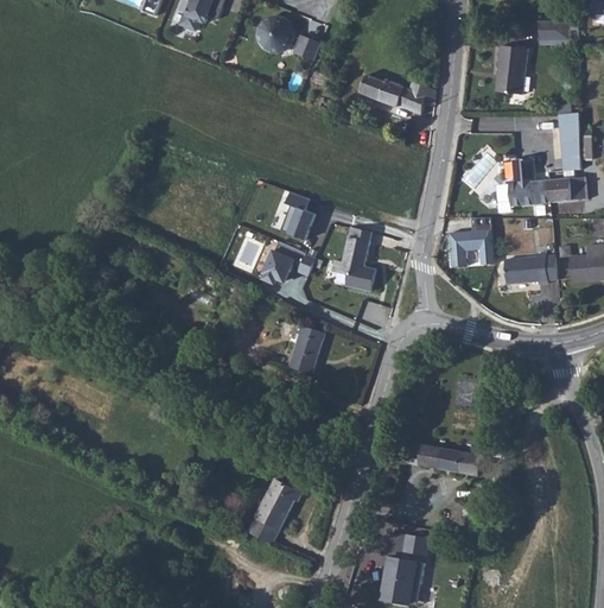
[(153,17),(159,0),(145,0),(141,11),(153,17)]
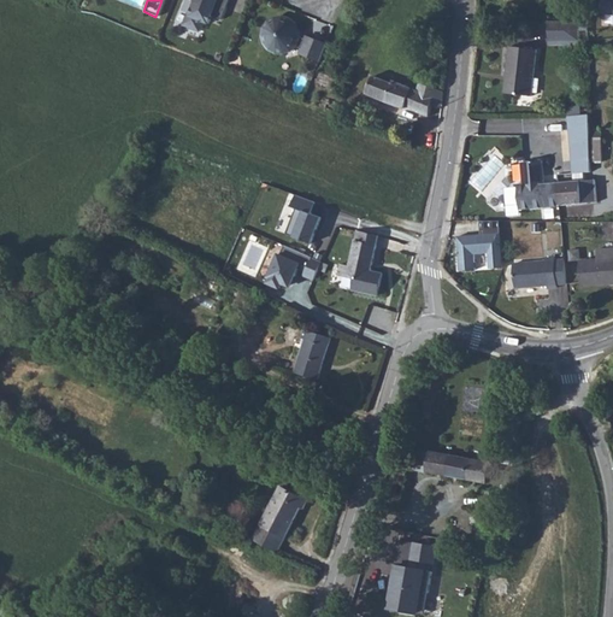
[(190,0),(190,1),(193,3),(188,15),(186,13),(181,25),(196,31),(200,22),(206,24),(210,16),(218,19),(225,0),(190,0)]
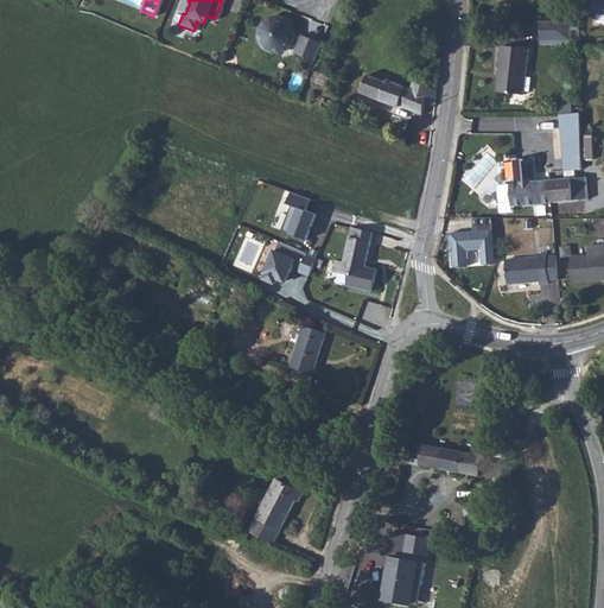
[(293,54),(312,61),(319,43),(300,36),(299,39),(292,36),(292,31),(288,24),(283,19),(275,17),(268,18),(262,23),(259,29),(258,36),(259,43),(264,49),(269,52),(278,52),(285,50),(288,46),(294,49),(293,54)]
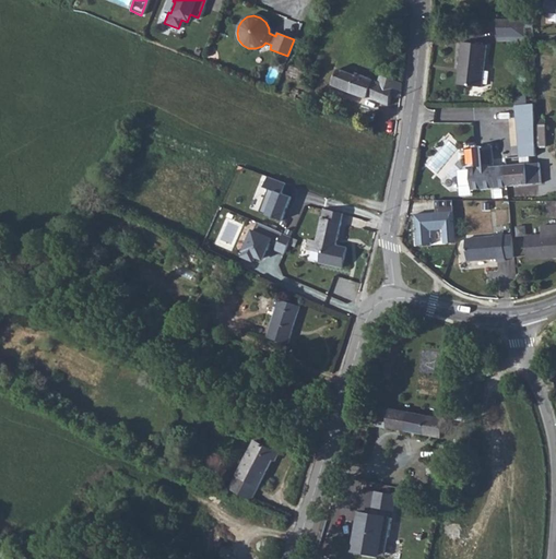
[(495,20),(496,37),(522,37),(522,27),(522,19),(495,20)]
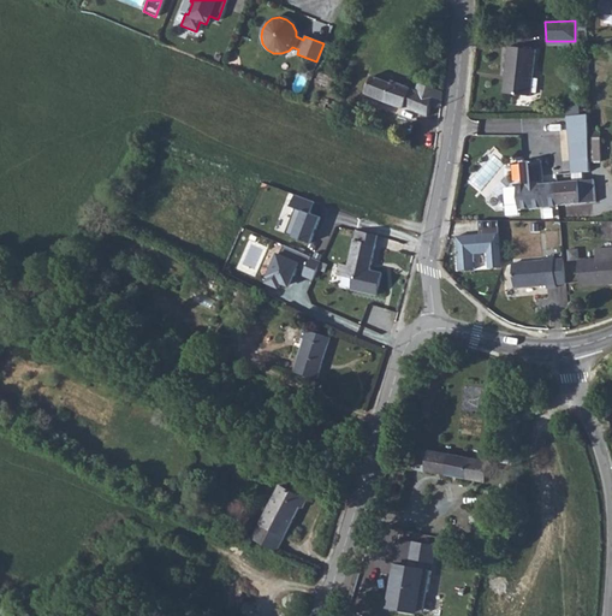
[(500,93),(528,96),(533,51),(506,47),(500,93)]
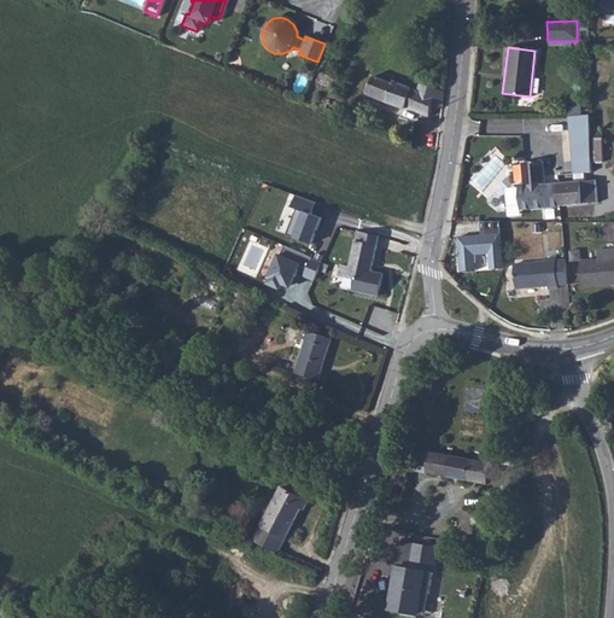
[(332,92),(338,79),(319,71),(313,85),(332,92)]
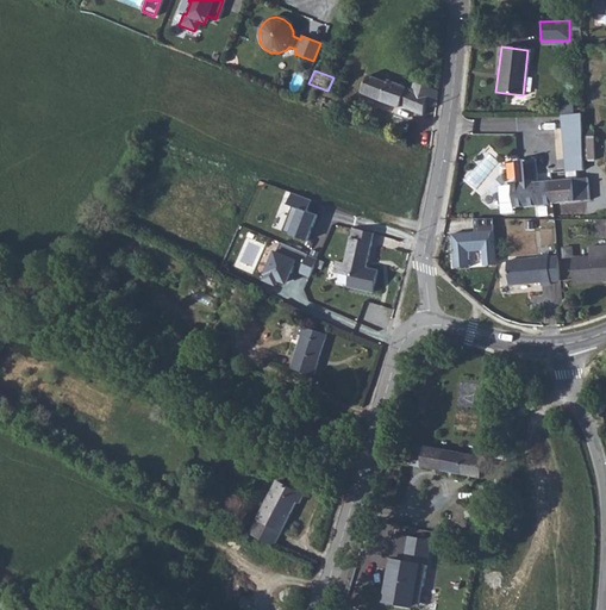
[(366,75),(360,93),(398,107),(398,105),(422,116),(424,105),(433,107),(436,91),(412,82),(410,89),(382,79),(381,81),(366,75)]
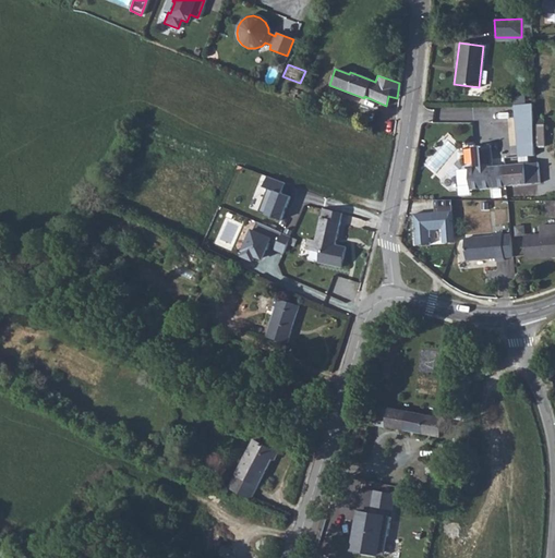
[(515,145),(532,144),(531,104),(517,105),(513,106),(511,106),(515,145)]
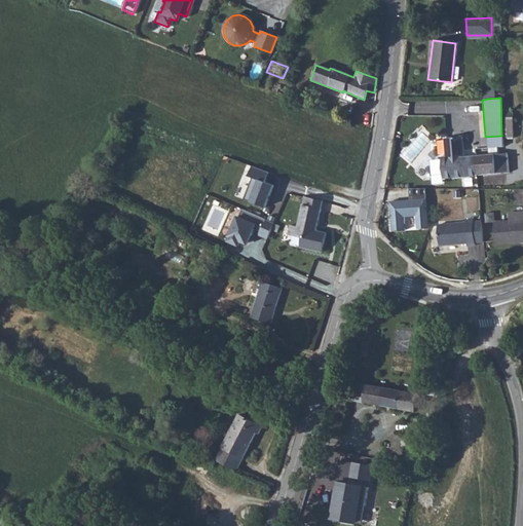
[(502,138),(512,138),(511,117),(502,117),(501,117),(502,138)]
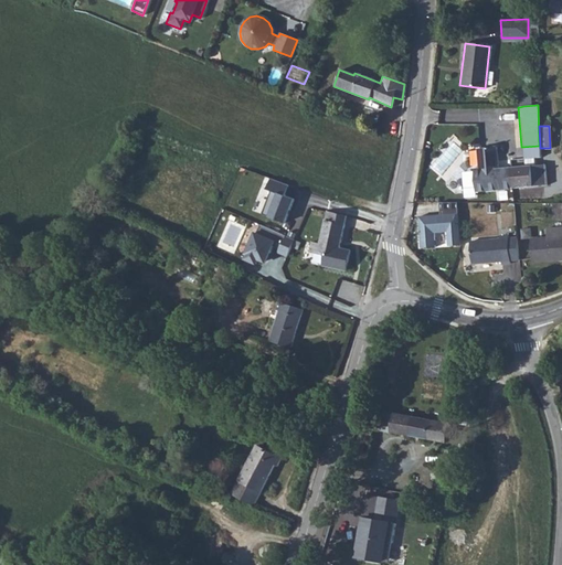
[(532,158),(539,158),(539,146),(521,147),(522,159),(532,158)]
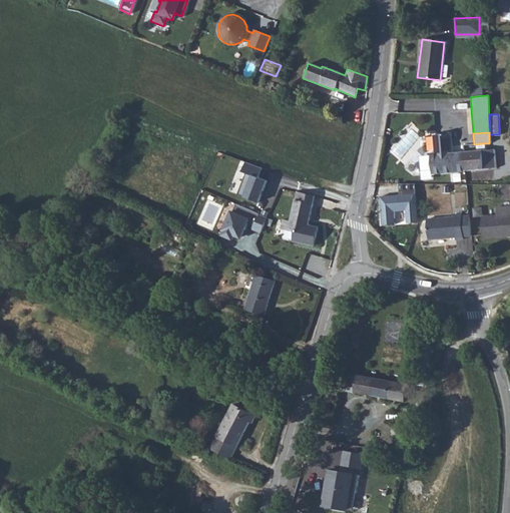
[(464,171),(462,152),(450,153),(449,133),(431,135),(433,155),(429,155),(430,173),(464,171)]
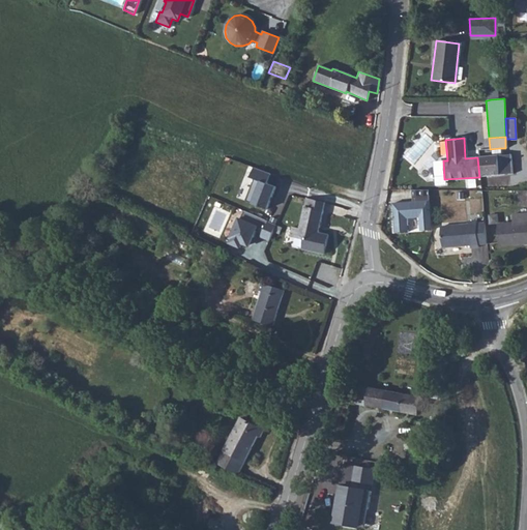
[(491,155),(477,157),(479,177),(510,174),(508,154),(500,155),(499,148),(490,149),(491,155)]
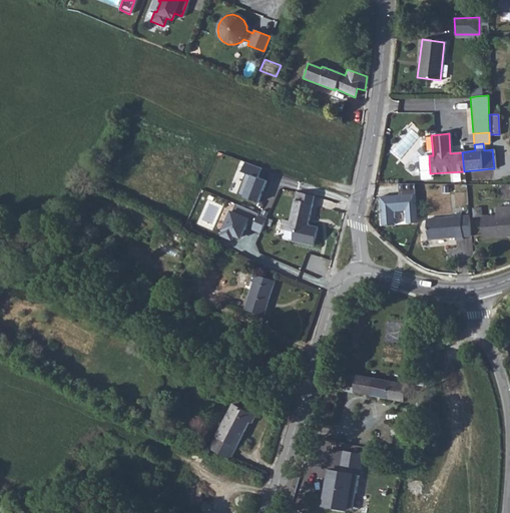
[(424,174),(430,173),(429,155),(426,148),(420,156),(421,172),(424,174)]
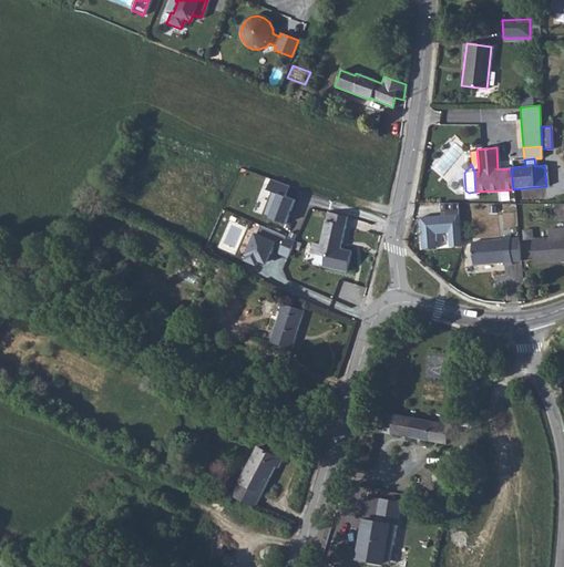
[(285,186),(265,178),(262,189),(267,192),(257,216),(282,226),(291,200),(280,196),(285,186)]
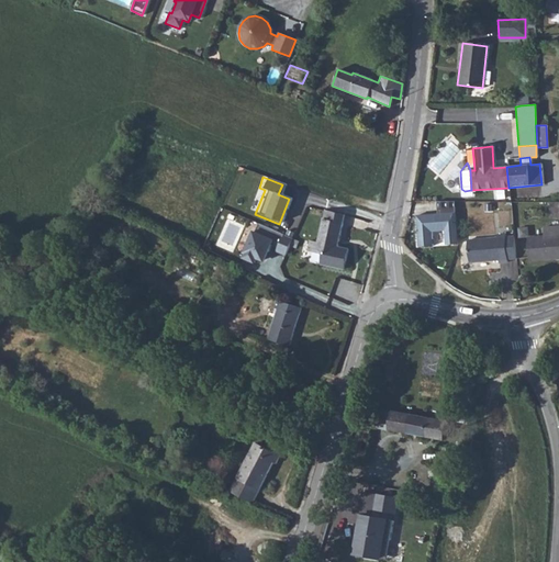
[(439,246),(456,246),(454,201),(436,201),(437,215),(412,216),(414,248),(429,247),(428,232),(438,231),(439,246)]
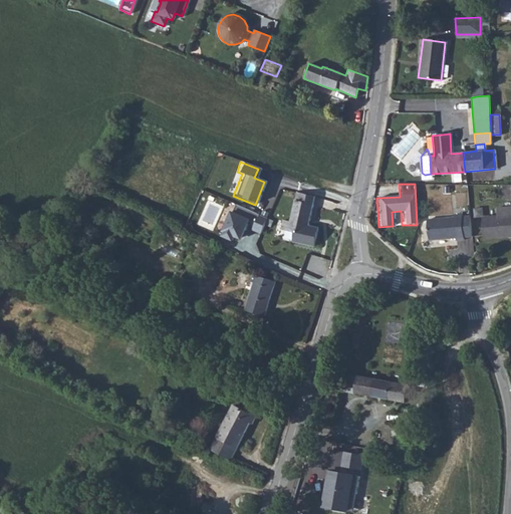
[(292,242),(312,246),(316,228),(306,226),(307,224),(304,223),(304,220),(307,221),(313,197),(295,193),(289,222),(281,220),(279,229),(294,232),(292,242)]
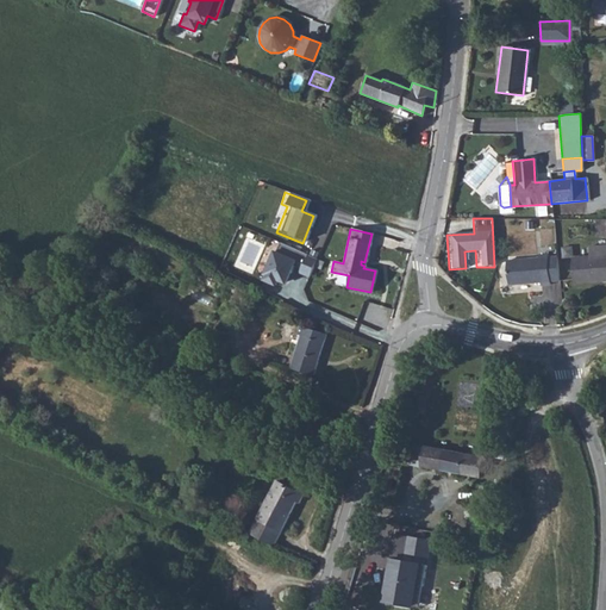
[(256,280),(270,286),(272,282),(280,285),(287,268),(305,277),(313,259),(276,242),(272,253),(268,251),(256,280)]
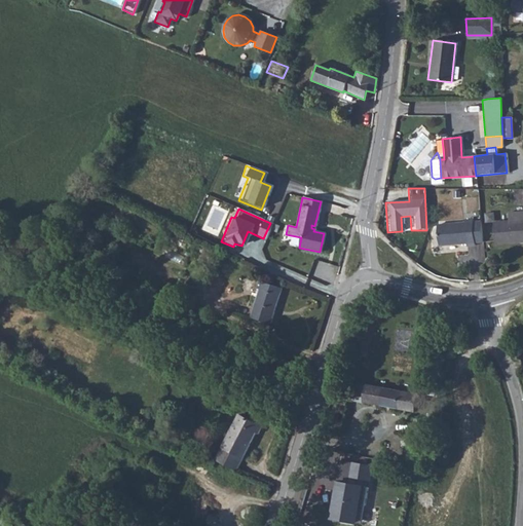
[(508,221),(492,223),(494,245),(522,241),(522,211),(507,213),(508,221)]
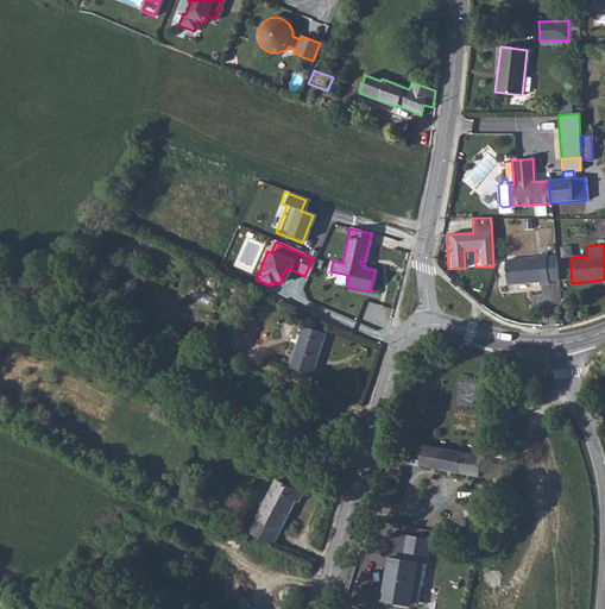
[(559,258),(571,257),(569,246),(558,246),(559,258)]
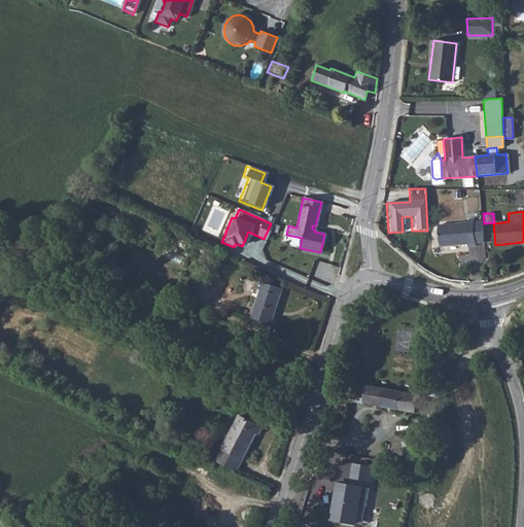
[(474,243),(482,242),(480,221),(472,222),(472,219),(463,220),(464,223),(437,225),(439,246),(465,244),(465,246),(474,245),(474,243)]
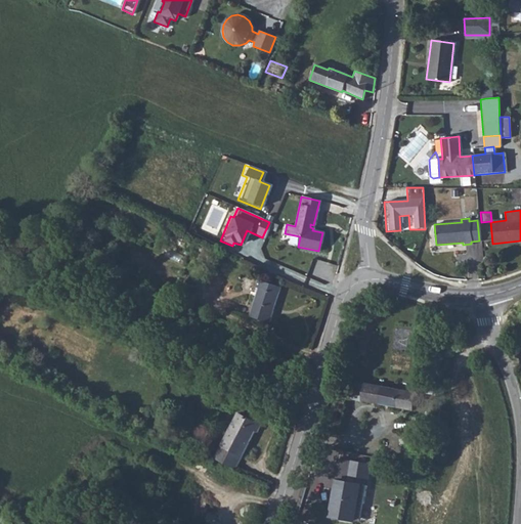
[(194,258),(207,264),(213,252),(201,246),(194,258)]
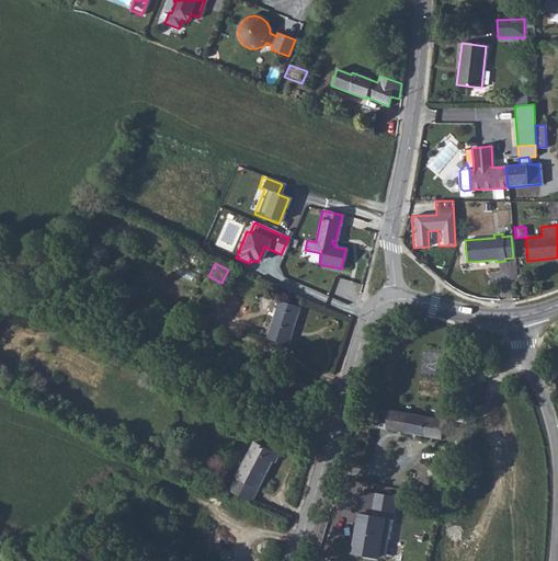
[(274,299),(272,308),(275,309),(266,339),(287,345),(299,307),(282,301),(274,299)]
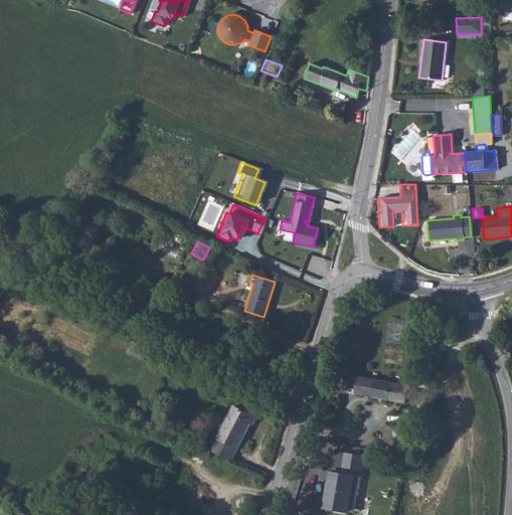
[(156,369),(169,376),(176,363),(163,356),(156,369)]
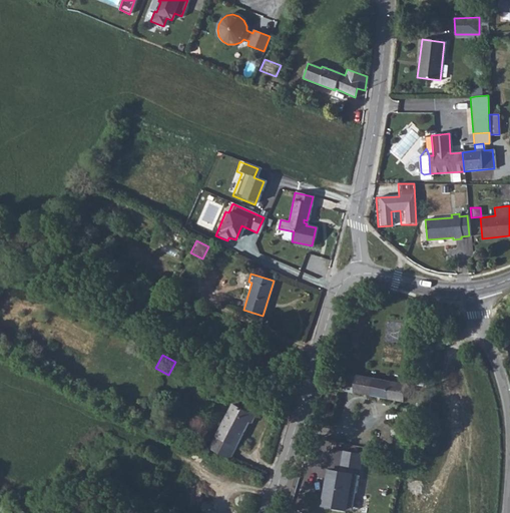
[(343,391),(352,393),(356,375),(346,374),(343,391)]
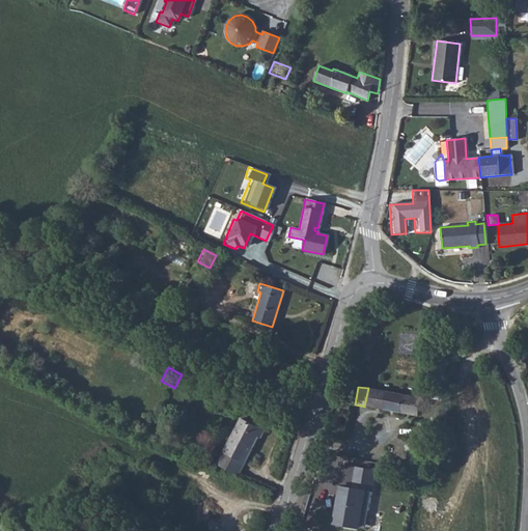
[(368,388),(364,407),(417,416),(419,406),(425,408),(426,398),(368,388)]
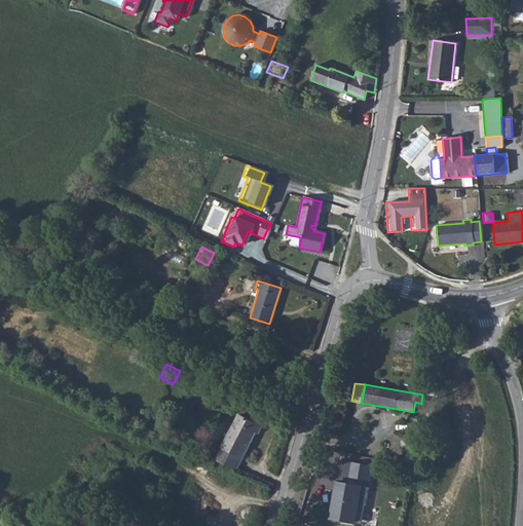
[(214,460),(234,471),(248,446),(246,445),(248,441),(250,442),(254,433),(256,434),(260,426),(236,414),(214,460)]
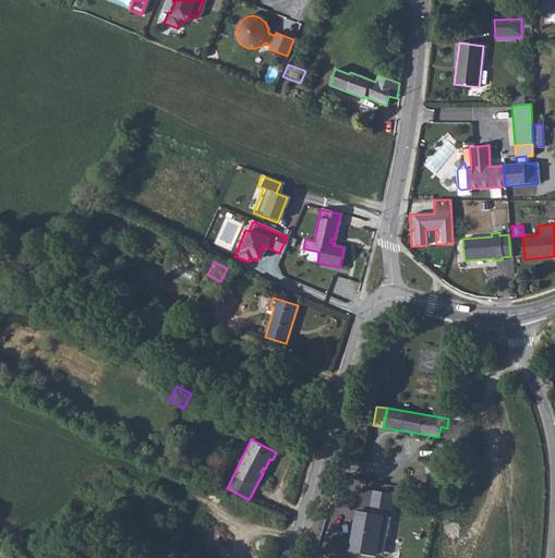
[(164,451),(168,453),(172,445),(168,443),(164,451)]
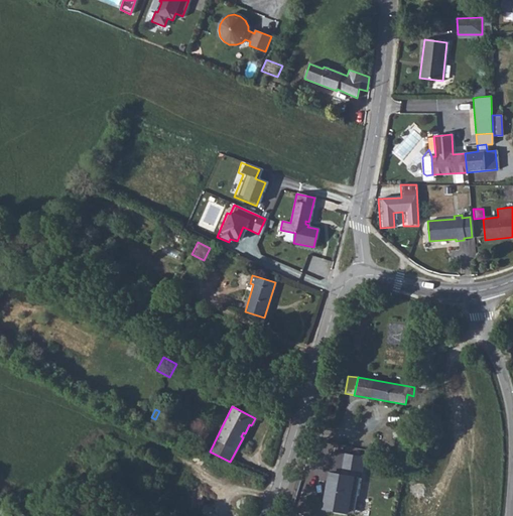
[(392,432),(393,442),(403,441),(412,440),(409,420),(401,421),(402,431),(392,432)]
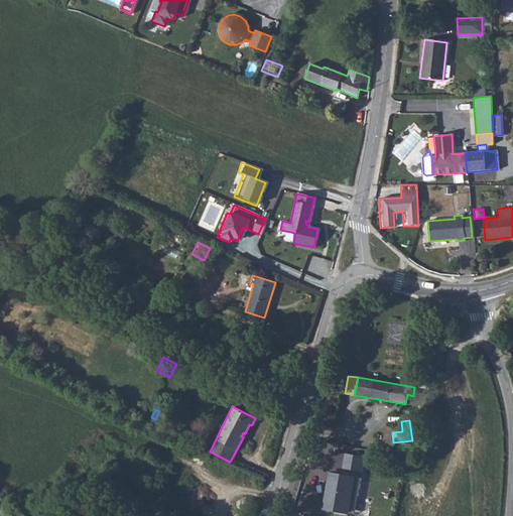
[(332,452),(326,482),(328,483),(330,473),(340,475),(344,455),(332,452)]
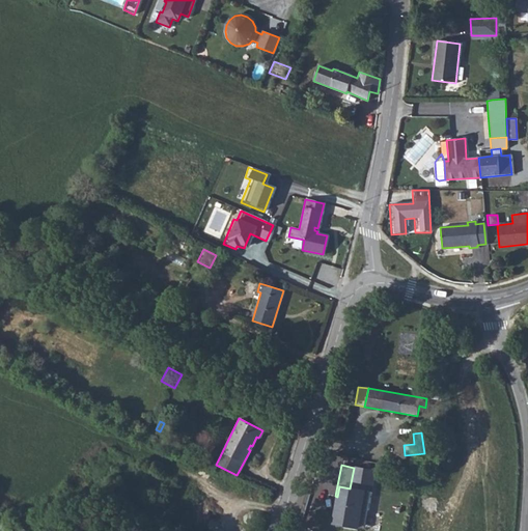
[(330,524),(356,528),(358,516),(366,510),(373,471),(354,468),(350,488),(339,486),(337,497),(335,496),(330,524)]
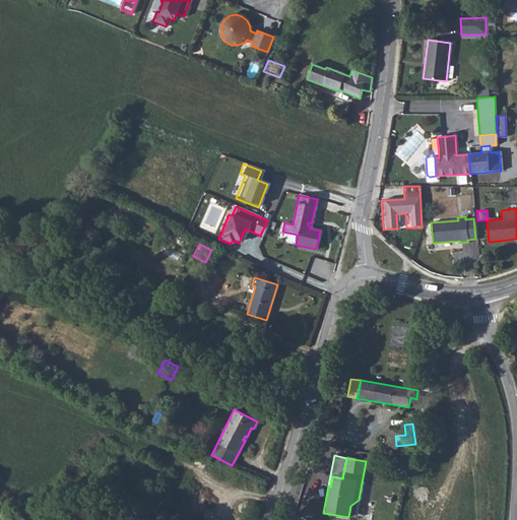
[(356,519),(359,500),(350,506),(348,517),(356,519)]
